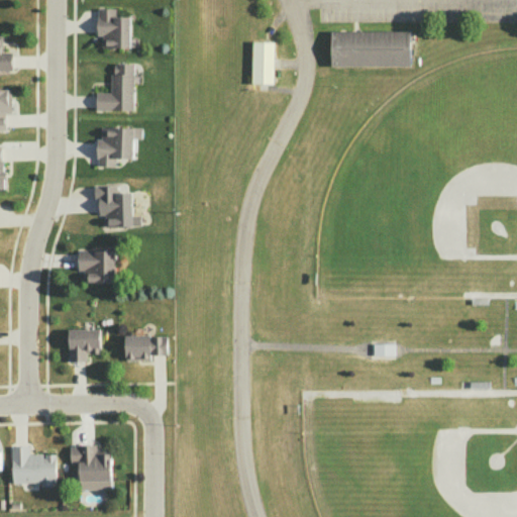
[(115,7),(98,7),(98,16),(97,16),(97,34),(102,34),(102,46),(130,47),(129,16),(115,15),(115,7)]
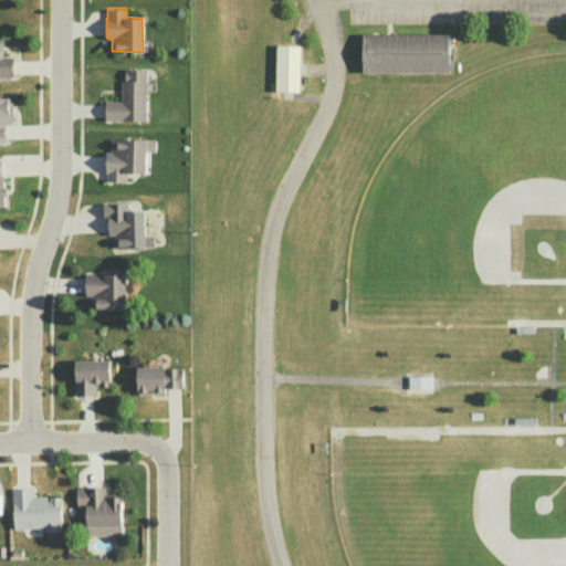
[(449,33),(362,33),(363,72),(449,72),(449,33)]
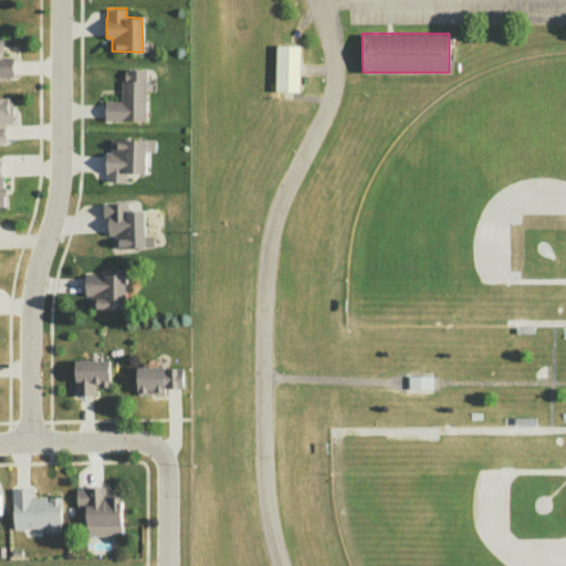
[(2,38),(0,38),(0,76),(13,76),(13,56),(3,56),(2,38)]
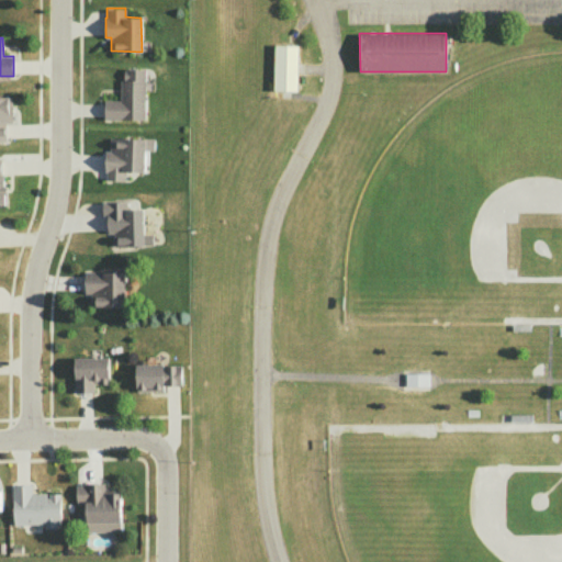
[(273,90),(296,90),(298,45),(274,44),(273,90)]
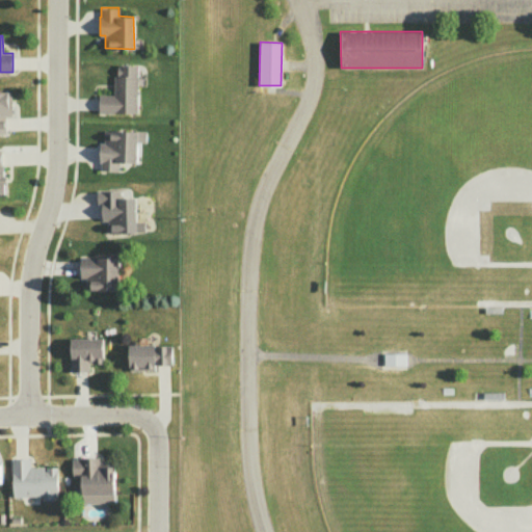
[(137,64),(118,64),(118,67),(117,67),(117,75),(113,75),(113,95),(99,94),(99,112),(137,112),(137,64)]
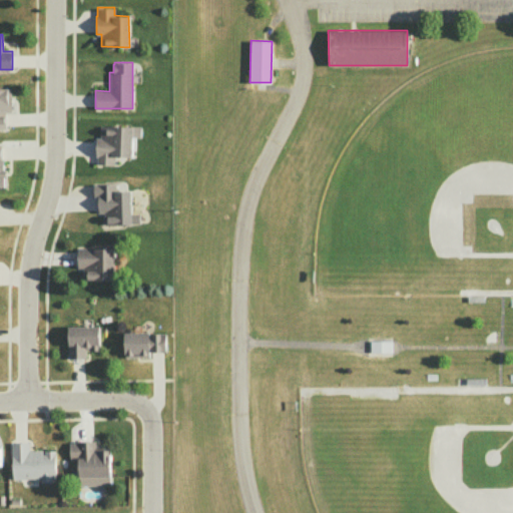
[(0,87),(0,128),(6,128),(5,112),(11,111),(11,87),(0,87)]
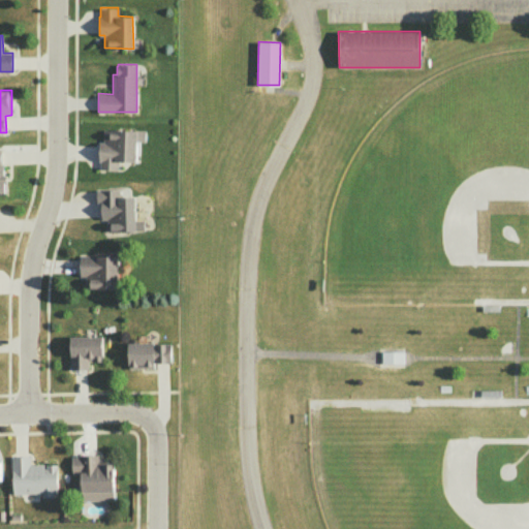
[(145,130),(145,142),(138,142),(138,162),(118,160),(118,169),(99,168),(100,161),(99,160),(99,142),(103,142),(104,128),(145,130)]
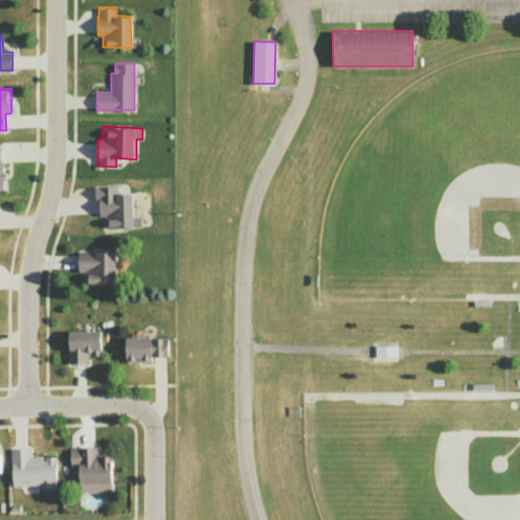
[(94,186),(118,186),(118,193),(132,193),(133,216),(141,215),(141,226),(132,226),(132,229),(124,229),(124,228),(106,228),(106,215),(100,215),(100,198),(94,198),(94,187),(94,186)]
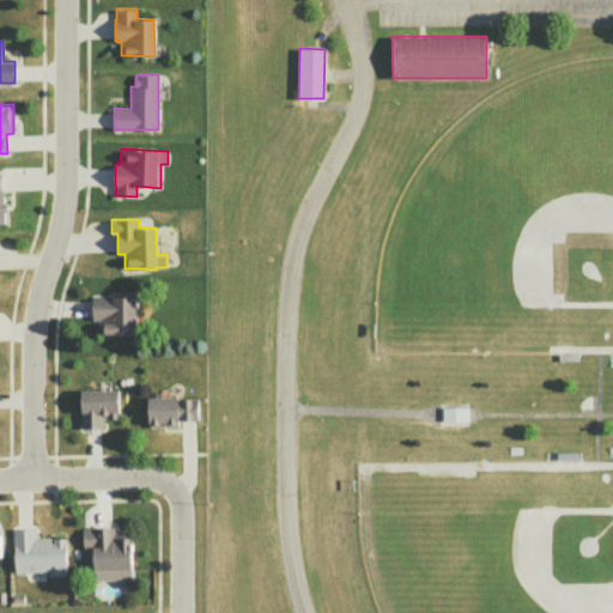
[(92,296),(114,296),(135,296),(135,334),(99,334),(99,320),(92,320),(92,296)]
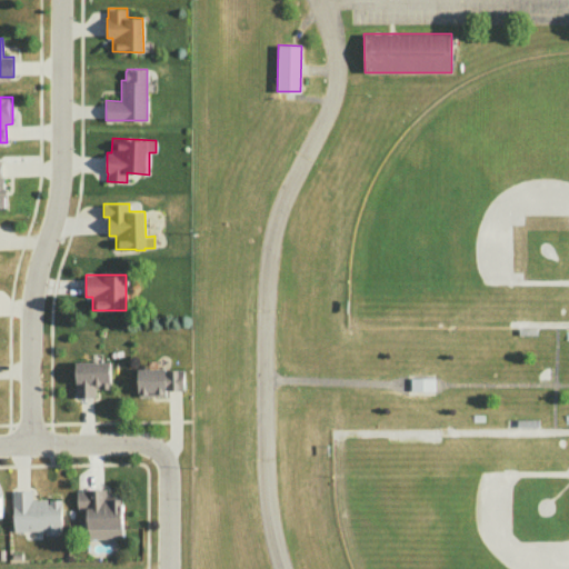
[(76,361),(110,361),(110,387),(99,388),(99,387),(96,387),(95,397),(76,397),(76,361)]
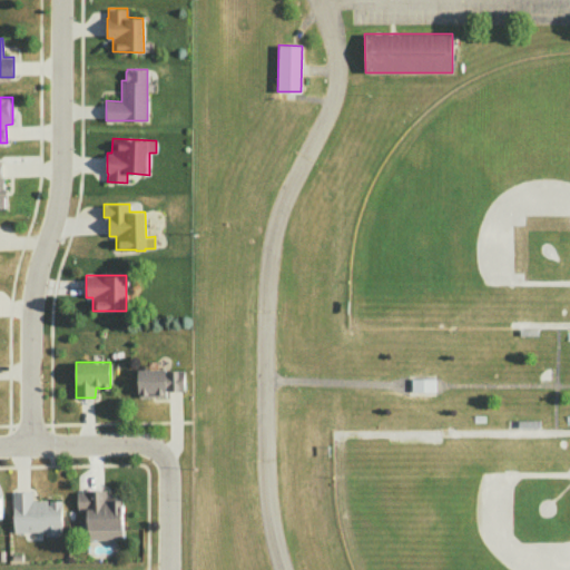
[(137,369),(165,369),(165,370),(184,370),(184,391),(166,391),(166,396),(138,396),(137,369)]
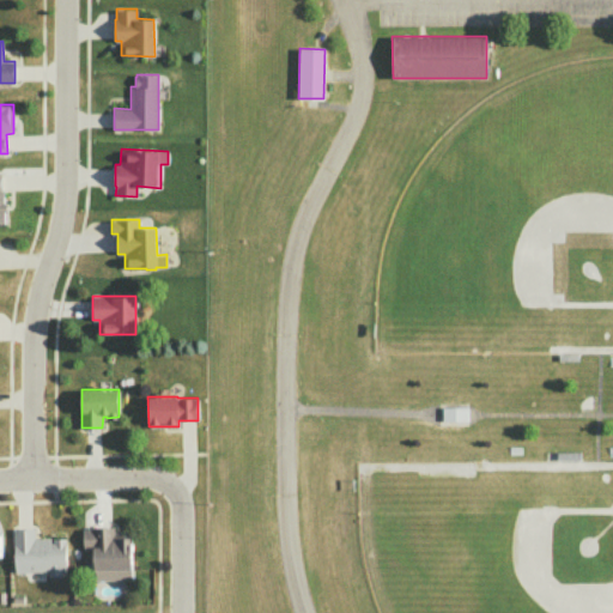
[(467,407),(442,407),(442,420),(467,420),(467,407)]
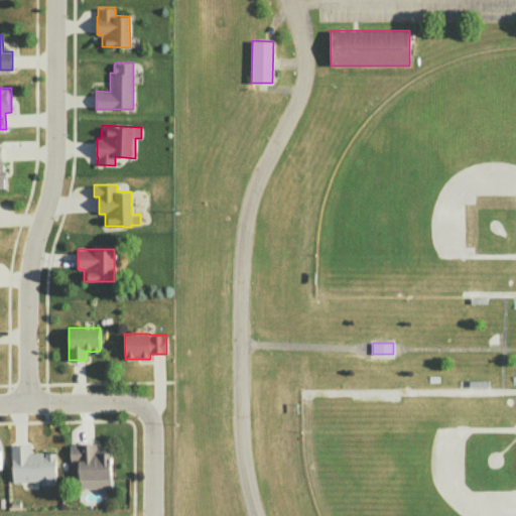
[(70,444),(97,443),(96,447),(109,447),(111,487),(80,488),(79,463),(70,463),(70,444)]
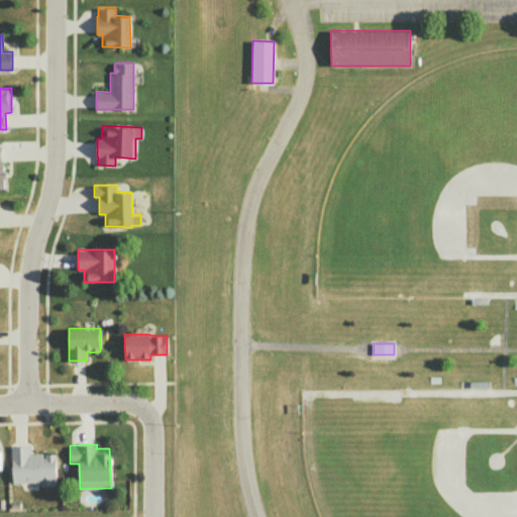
[(55,453),(56,484),(38,485),(38,482),(12,482),(11,445),(27,445),(28,453),(42,453),(42,457),(44,457),(44,453),(55,453)]
